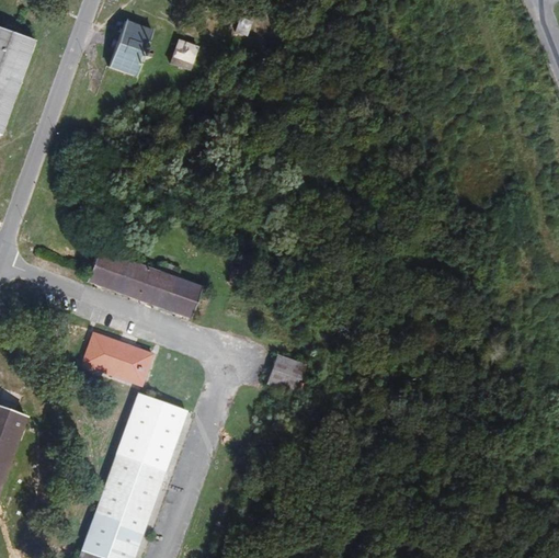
[(126,19),(110,67),(137,77),(155,29),(126,19)]
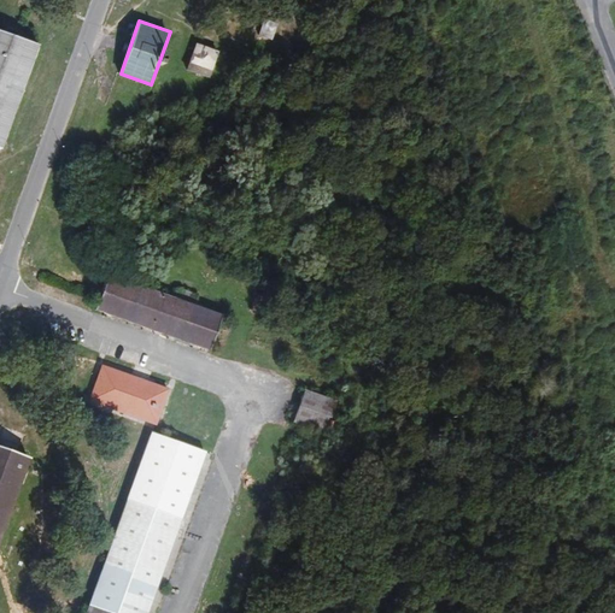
[(0,29),(0,149),(1,151),(39,43),(0,29)]
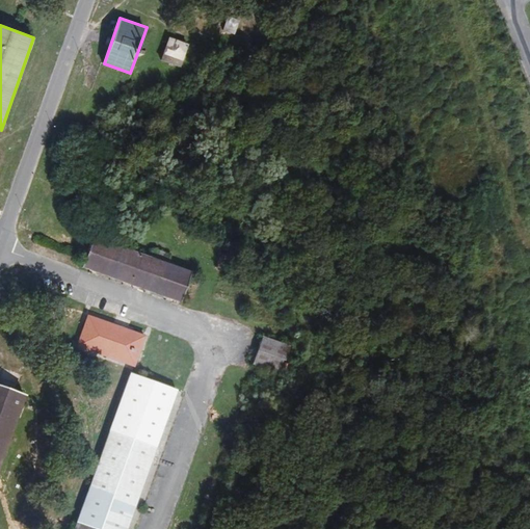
[(190,43),(170,35),(161,60),(182,68),(190,43)]
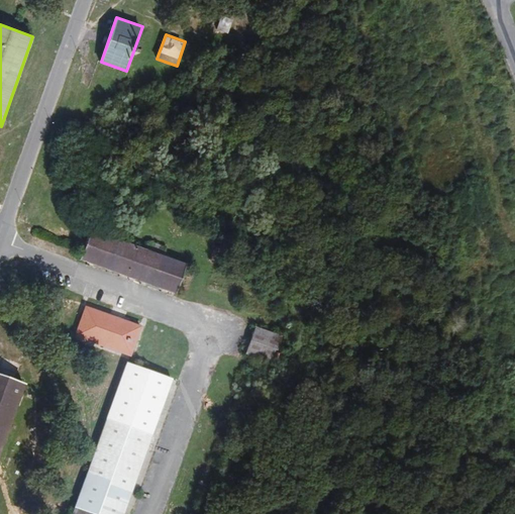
[(92,230),(82,261),(181,293),(191,263),(92,230)]
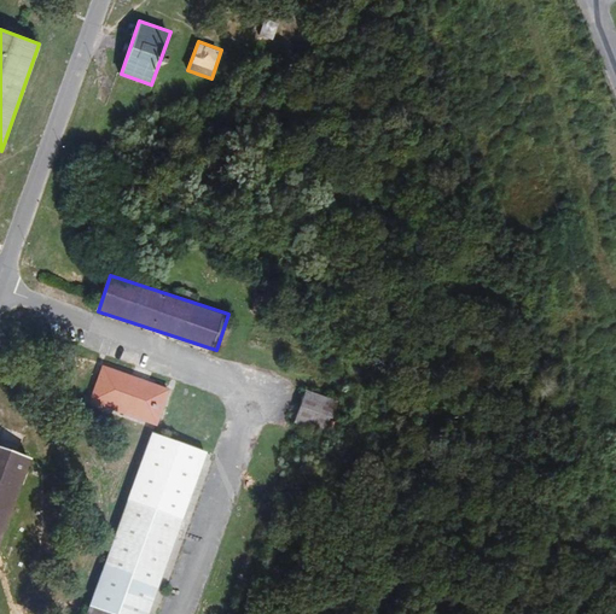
[(173,389),(102,366),(89,403),(160,426),(173,389)]
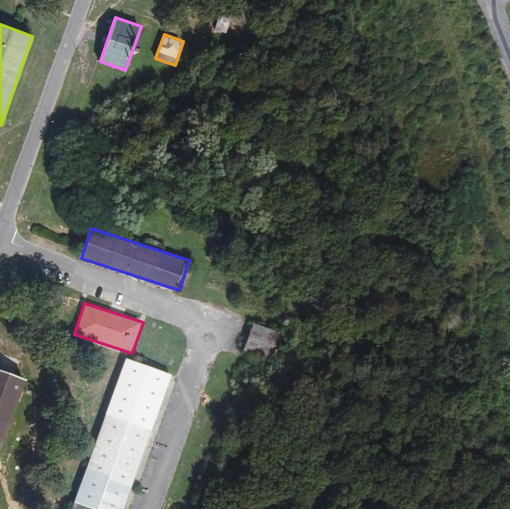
[(282,333),(254,322),(242,350),(271,361),(282,333)]
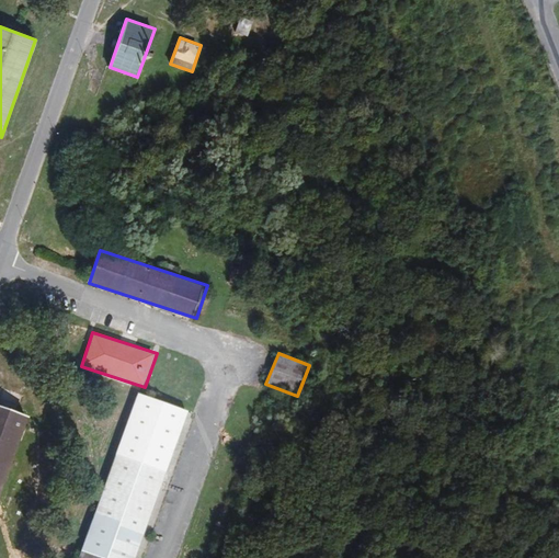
[(136,557),(189,410),(137,393),(79,557),(136,557)]
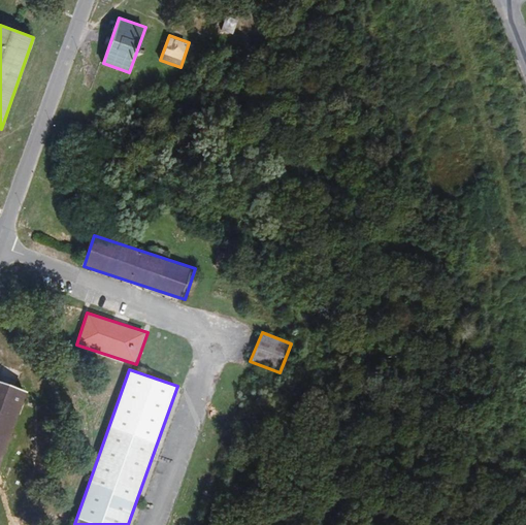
[(0,466),(26,392),(0,383),(0,466)]
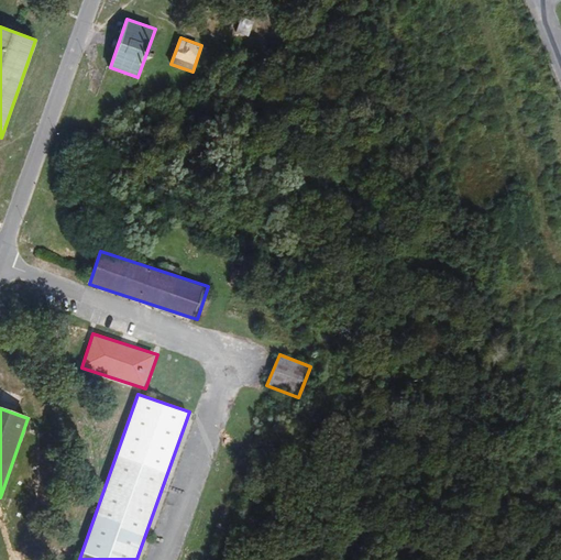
All buildings are outlined.
